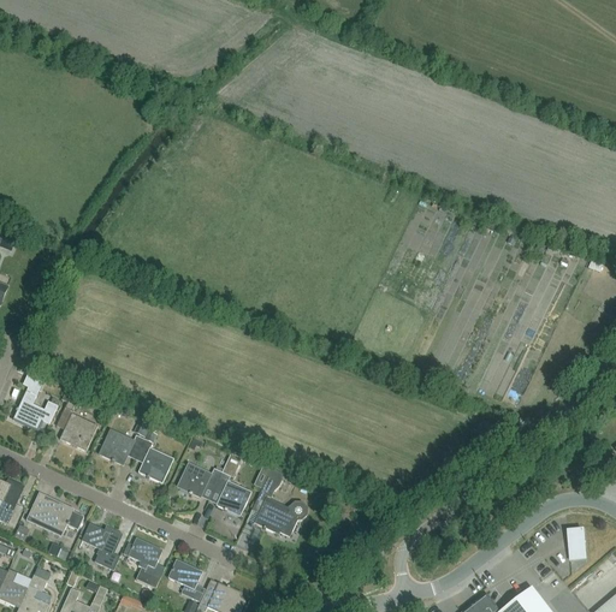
[(171,147),(164,156),(166,158),(163,162),(166,165),(170,161),(171,161),(178,152),(172,147),(171,147)]
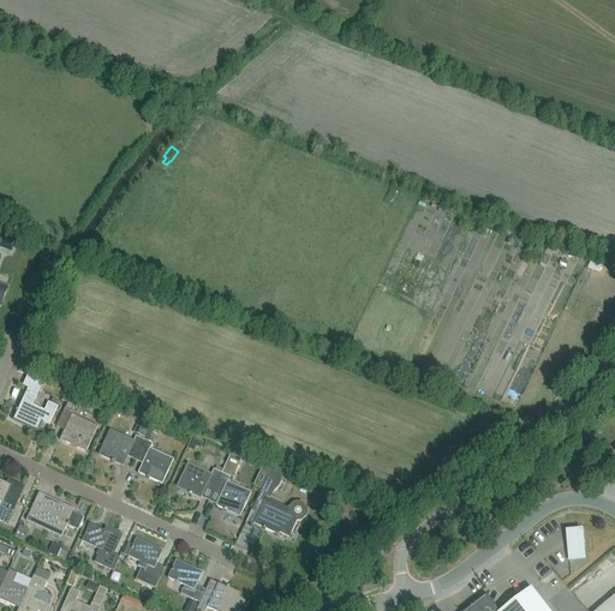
[(533,249),(541,252),(544,244),(537,240),(533,249)]
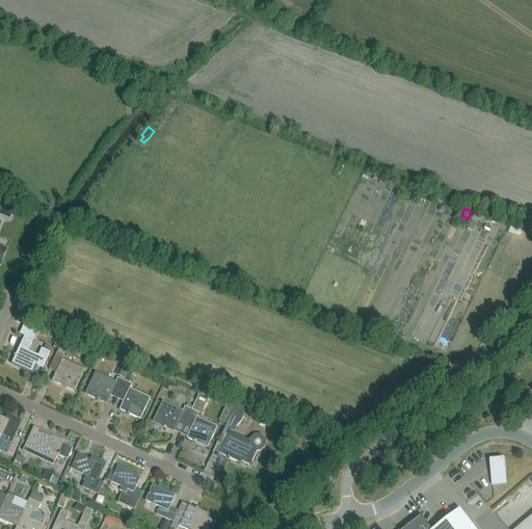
[(38,353),(28,348),(37,327),(24,322),(20,332),(24,334),(23,337),(11,362),(33,371),(36,363),(43,366),(50,349),(42,346),(38,353)]
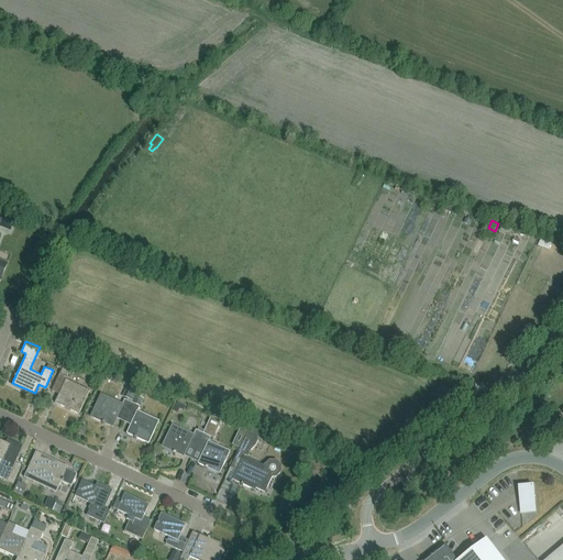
[(65,377),(69,369),(62,365),(52,388),(58,392),(55,401),(79,412),(89,388),(65,377)]
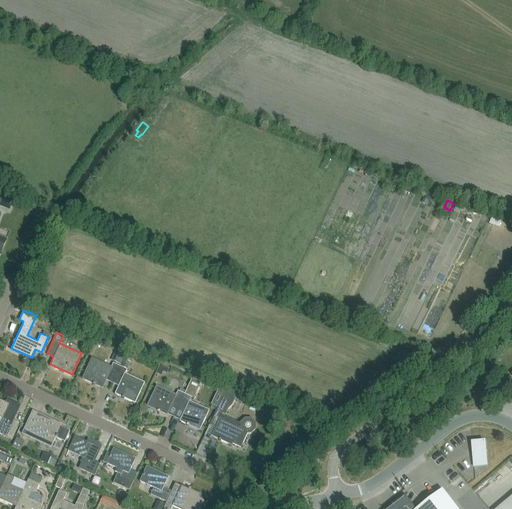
[(121,363),(126,352),(116,347),(111,358),(121,363)]
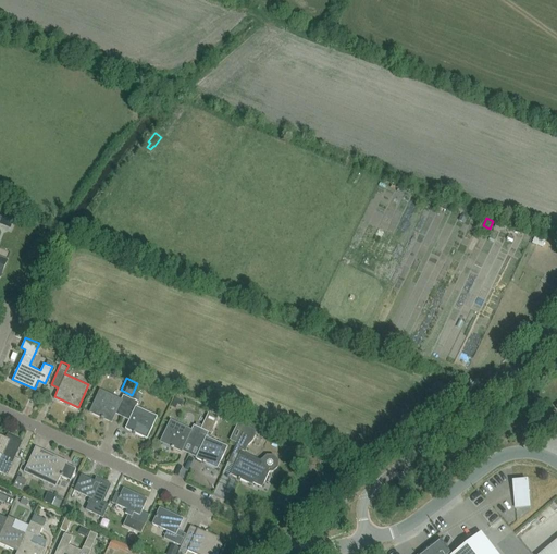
[(452,393),(435,386),(432,395),(436,396),(434,402),(443,405),(445,401),(448,402),(452,393)]
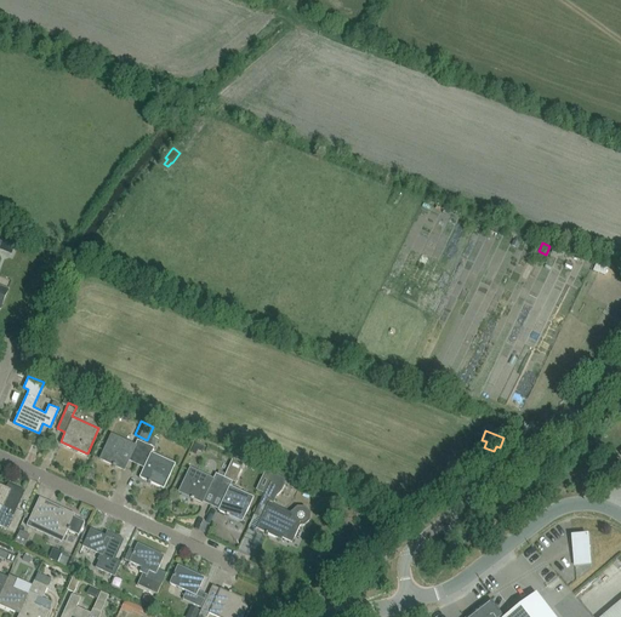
[(130,456),(138,460),(146,441),(137,438),(135,443),(112,432),(100,457),(124,468),(130,456)]
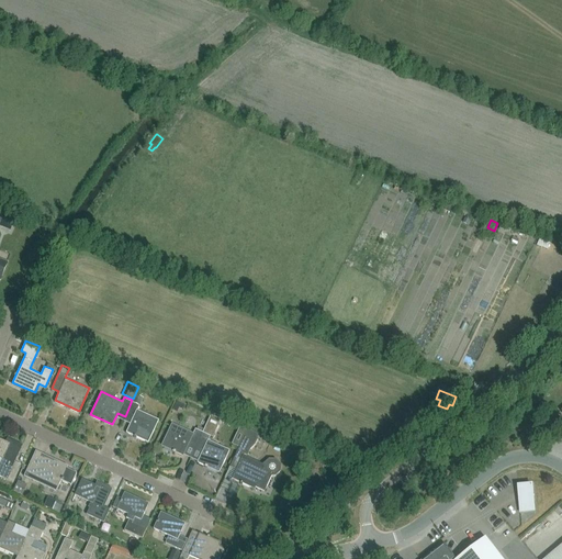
[(132,400),(139,403),(143,395),(136,392),(132,400)]
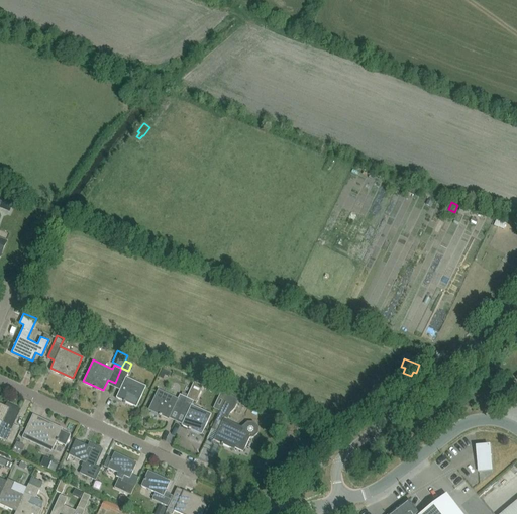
[(121,368),(115,383),(121,386),(116,396),(136,405),(145,385),(126,376),(128,371),(121,368)]
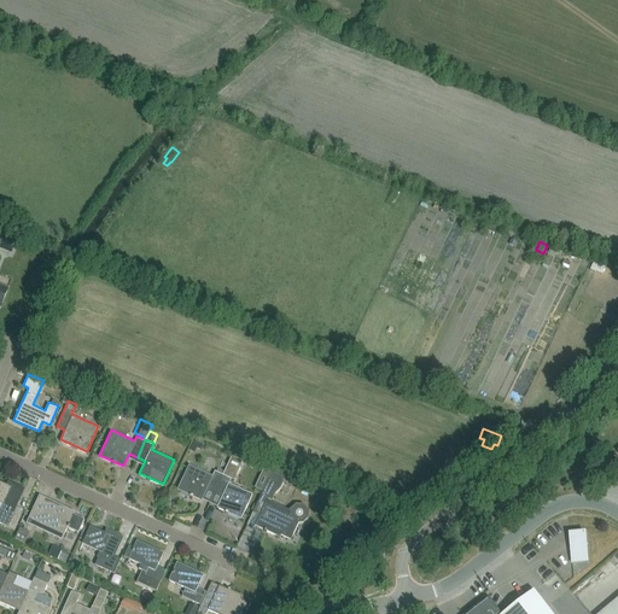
[(232,454),(223,473),(231,477),(234,478),(243,458),(232,454)]
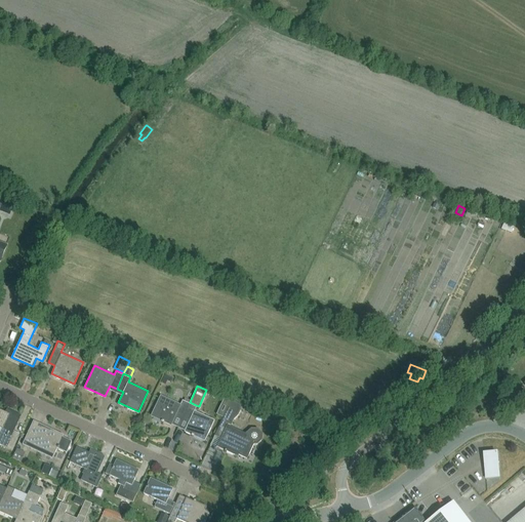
[(175,415),(182,418),(190,402),(183,399),(180,403),(160,394),(151,414),(171,424),(175,415)]
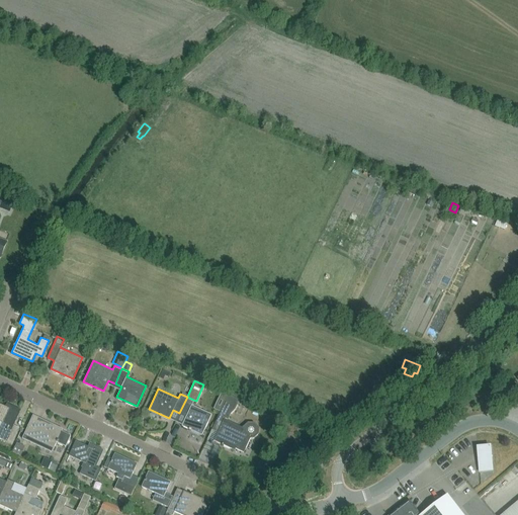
[(211,428),(219,430),(214,439),(235,448),(235,446),(244,450),(250,436),(254,436),(258,432),(258,426),(254,422),(248,421),(244,425),(243,425),(242,427),(224,419),(226,416),(228,417),(230,412),(231,412),(231,411),(235,408),(237,403),(237,399),(238,398),(228,393),(219,412),(220,412),(211,428)]
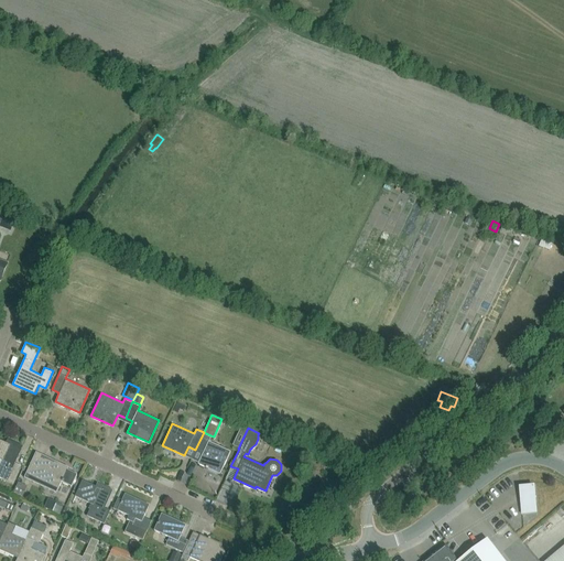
[(219,472),(230,450),(208,440),(210,435),(204,432),(195,450),(202,453),(197,462),(219,472)]
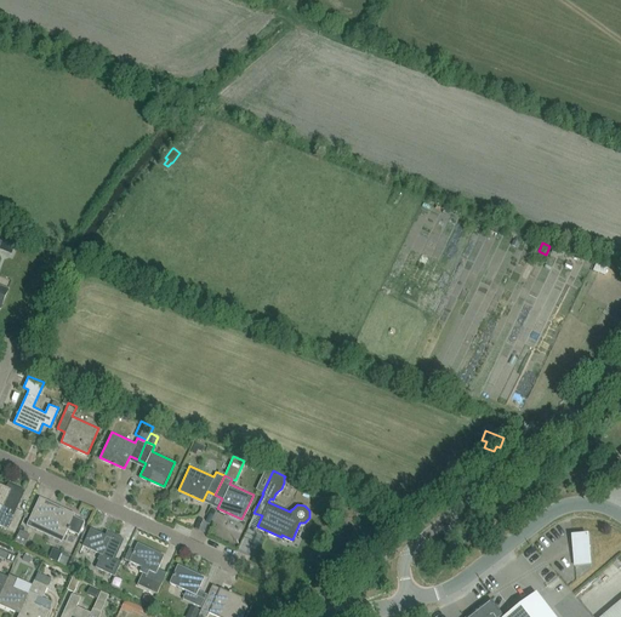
[(15,509),(24,489),(12,484),(11,487),(0,483),(0,502),(3,504),(0,509),(0,523),(13,530),(22,513),(15,509)]
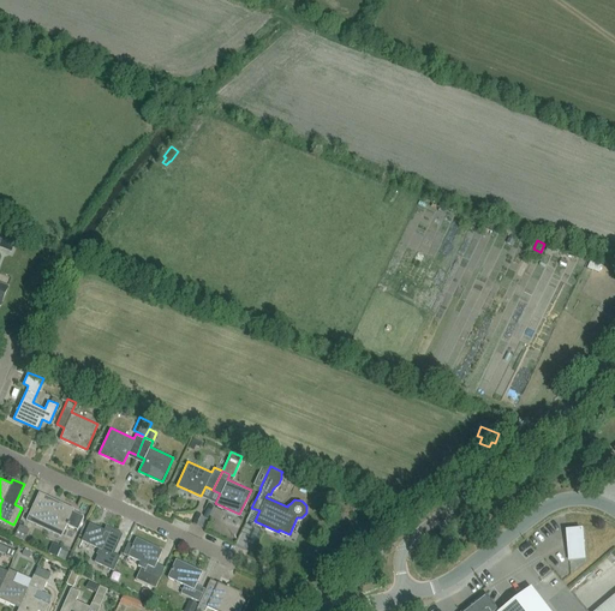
[(39,491),(28,514),(63,531),(66,522),(78,528),(84,515),(73,510),(75,507),(39,491)]
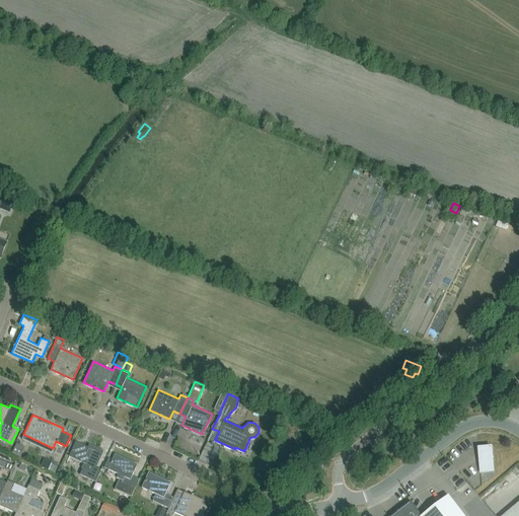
[(296,423),(280,417),(277,425),(293,431),(296,423)]
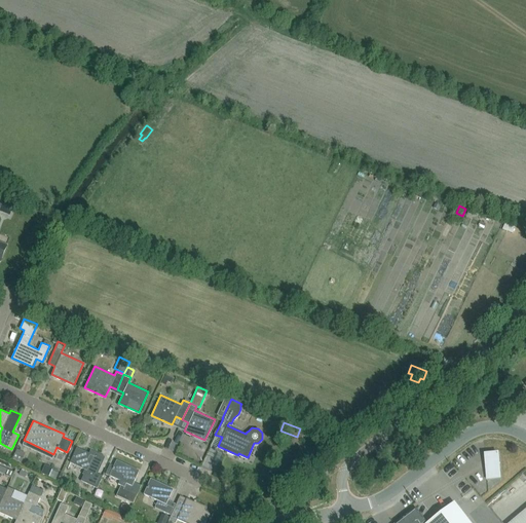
[(21,461),(26,451),(16,447),(12,457),(21,461)]
